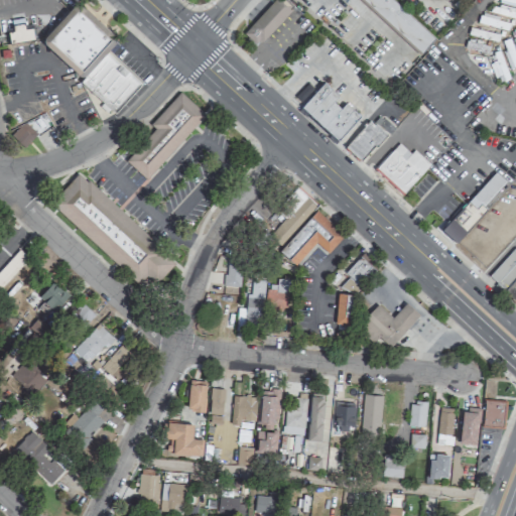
[(26,0),(35,8),(42,0),(44,0),(52,7),(59,0),(26,0)]
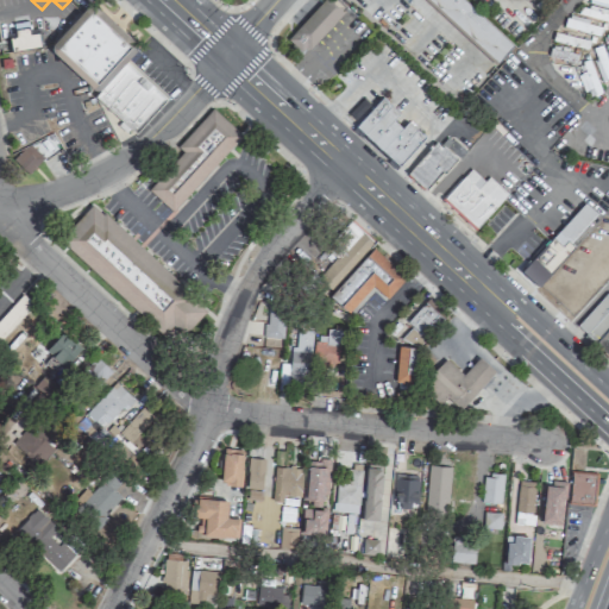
[(321,0),(287,41),(303,55),(346,7),(338,0),(321,0)]
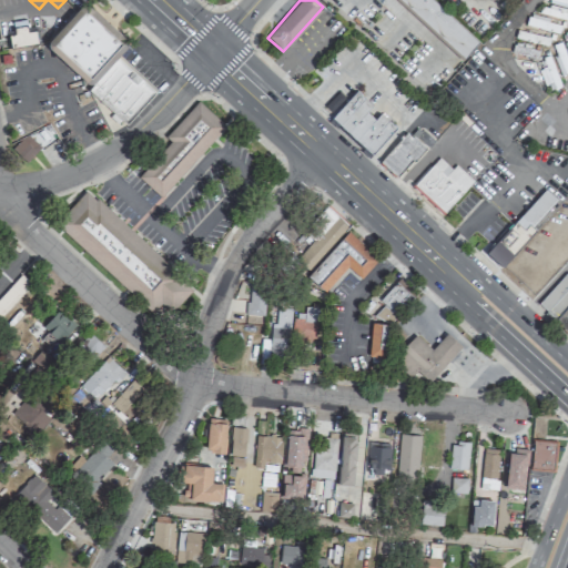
[(479,41),(434,0),(399,0),(465,58),(479,41)]
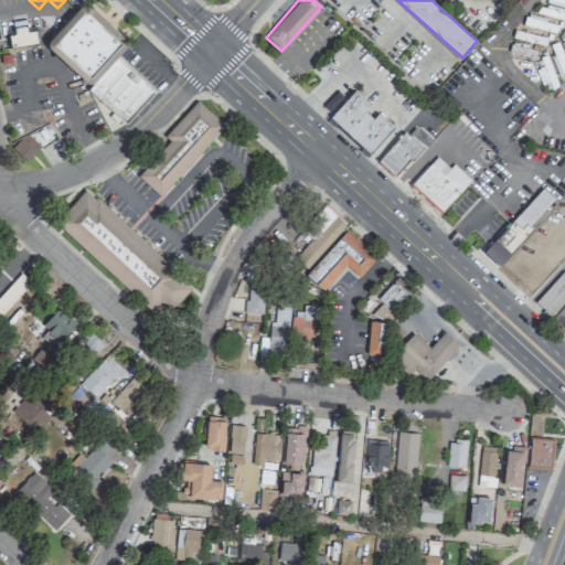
[(126,124),(157,92),(117,54),(128,42),(86,1),(44,44),(126,124)]
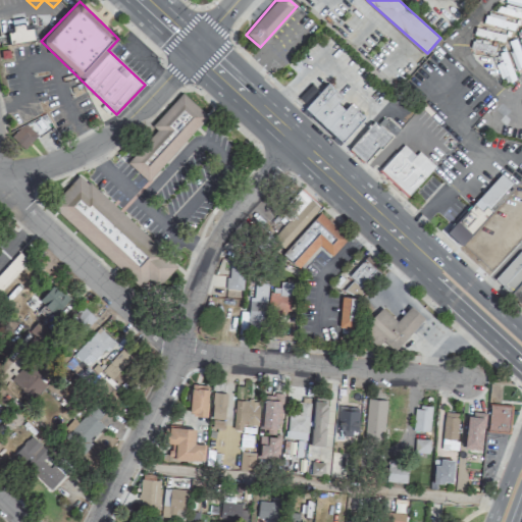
[(483,24),(513,29),(514,22),(503,20),(504,16),(485,12),(483,24)]
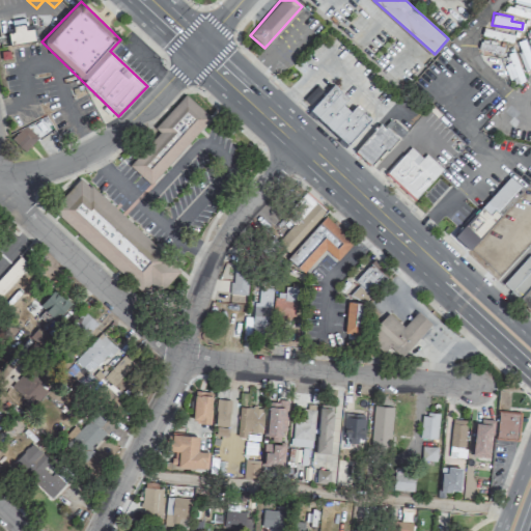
[(32,28),(25,30),(25,25),(7,29),(10,45),(35,39),(32,28)]
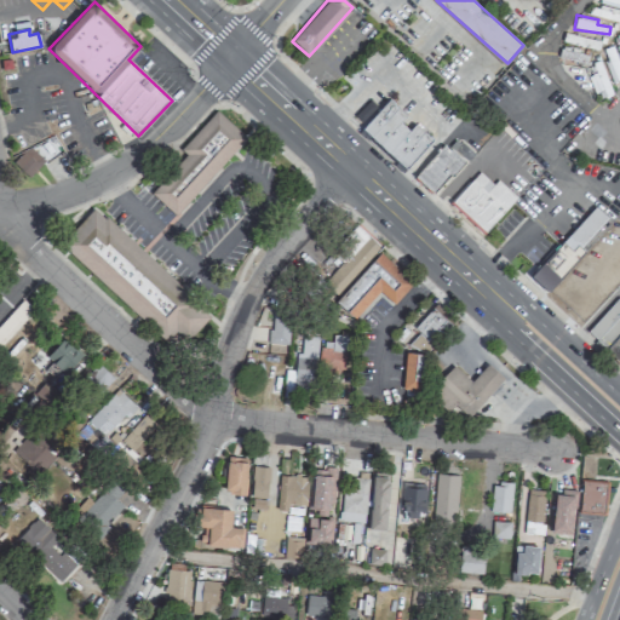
[(561,42),(597,50),(600,40),(563,33),(561,42)]
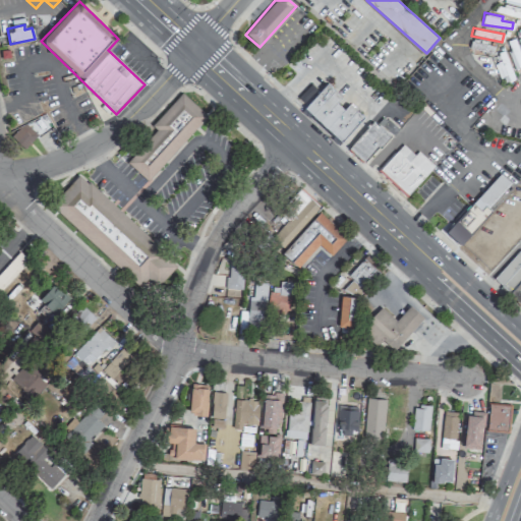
[(520,66),(520,58),(514,38),(507,41),(510,50),(505,52),(512,70),(520,66)]
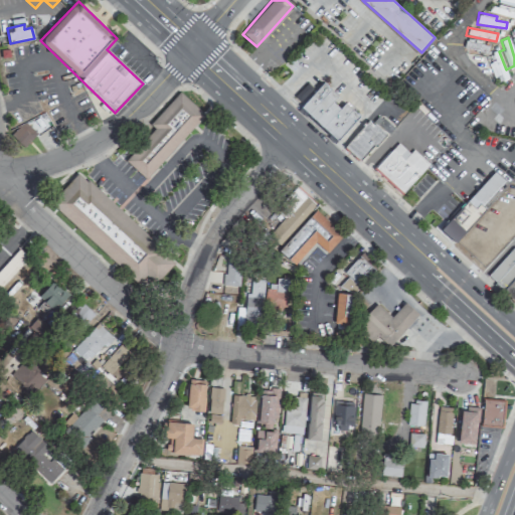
[(463,46),(485,53),(488,46),(465,39),(463,46)]
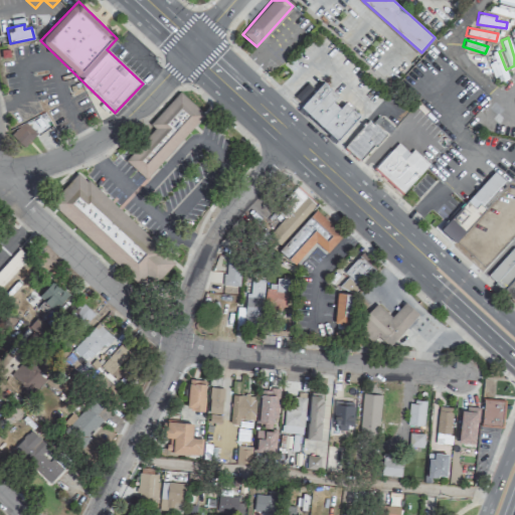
[(506,76),(498,50),(486,54),(494,79),(506,76)]
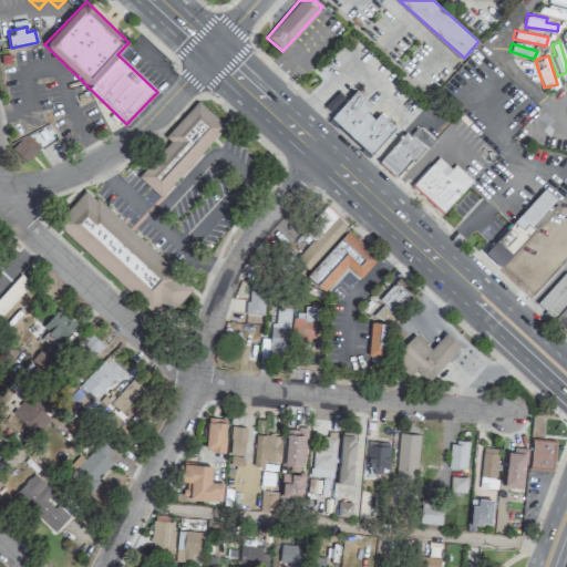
[(332,114),(371,152),(394,129),(356,90),(332,114)]
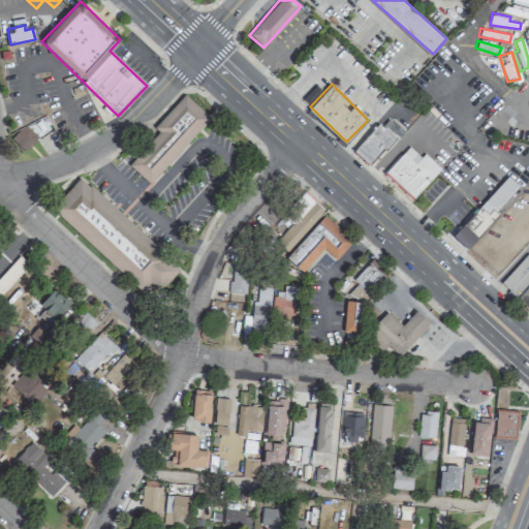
[(150,183),(211,118),(185,93),(154,126),(159,131),(129,164),(150,183)]
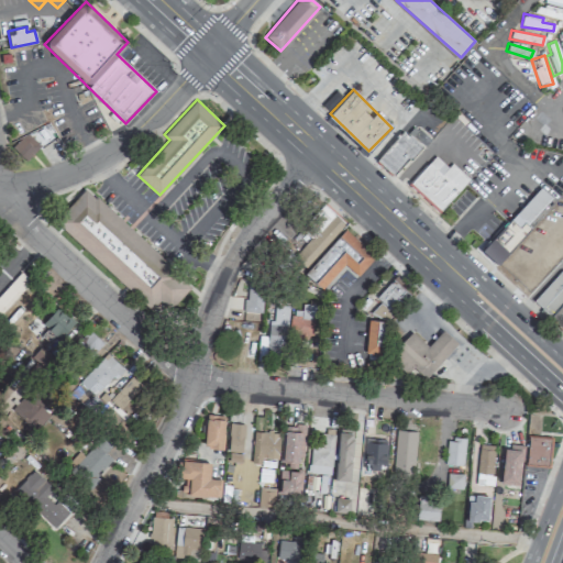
[(423,146),(404,129),(376,161),(396,178),(423,146)]
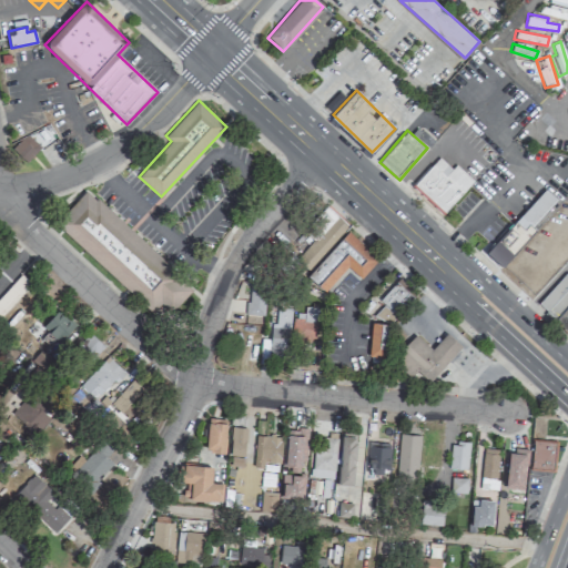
[(10,149),(23,163),(40,148),(27,133),(10,149)]
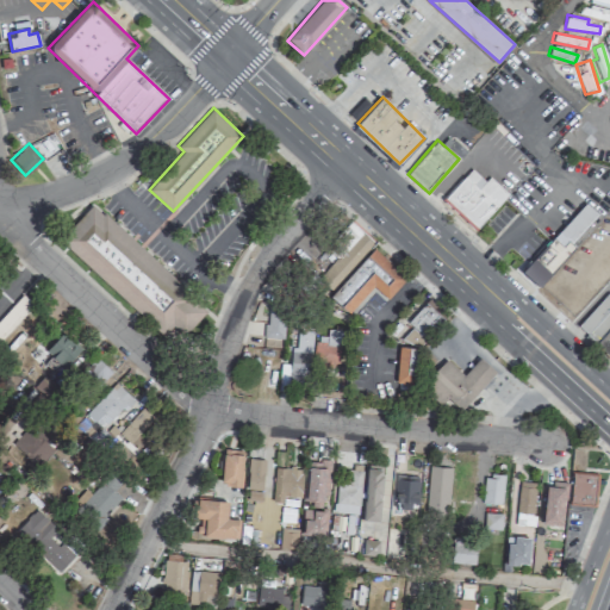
[(442,200),(474,231),(510,194),(487,174),(483,179),(472,168),(442,200)]
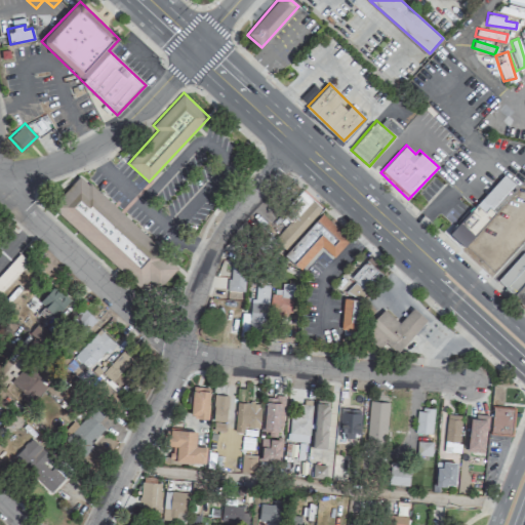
[(51,204),(142,289),(150,279),(159,287),(179,266),(80,173),(51,204)]
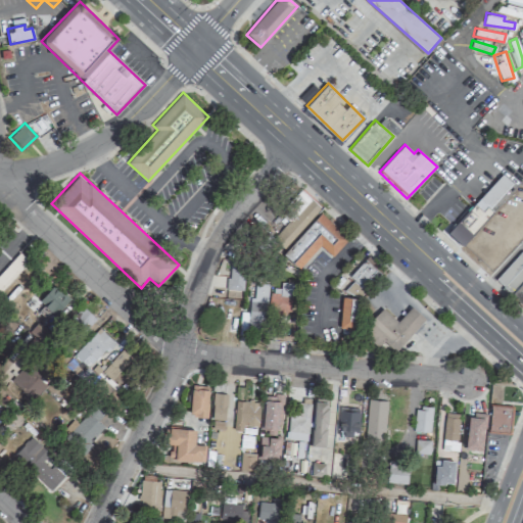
[(490,211),(514,184),(502,173),(478,200),(490,211)]
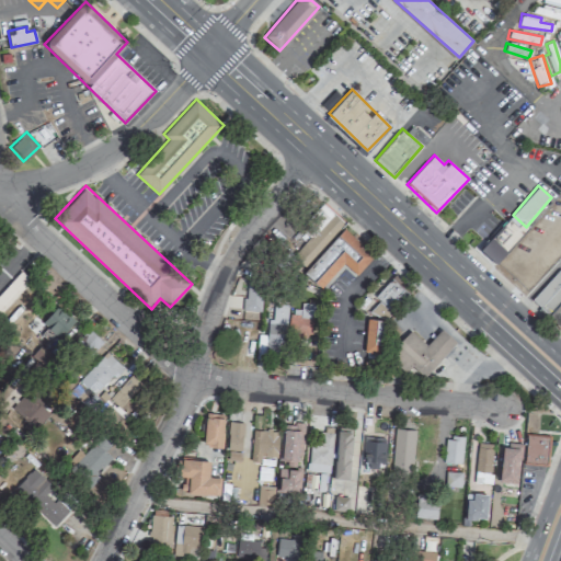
[(321,289),(342,263),(356,275),(376,252),(322,207),(282,256),(321,289)]
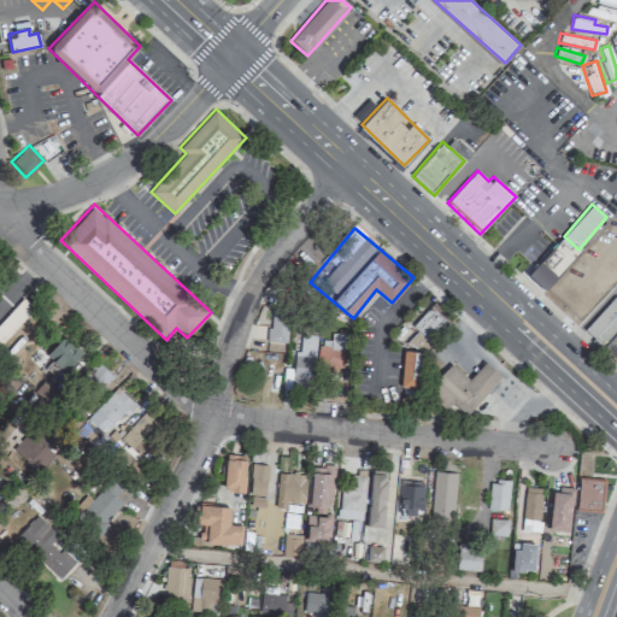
[(579,256),(560,238),(526,272),(542,289),(579,256)]
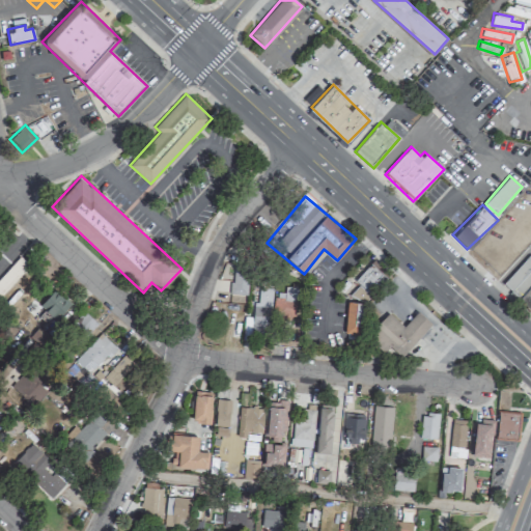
[(530,251),(502,285),(530,310),(530,251)]
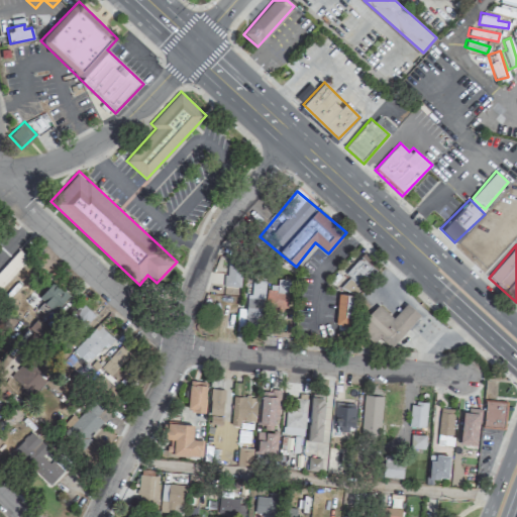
[(0,288),(28,256),(19,249),(0,271),(0,288)]
